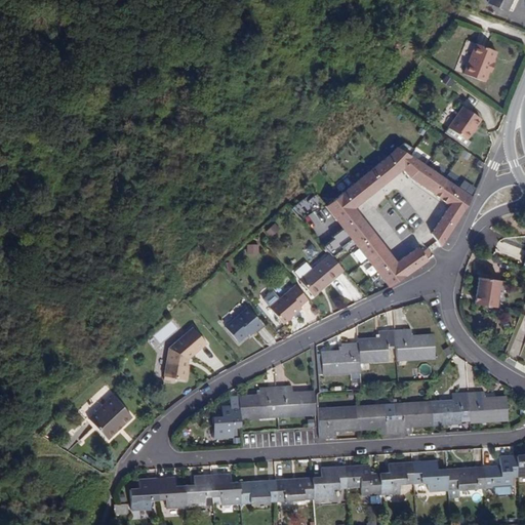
[(487,0),(487,2),(507,11),(512,0),(487,0)]
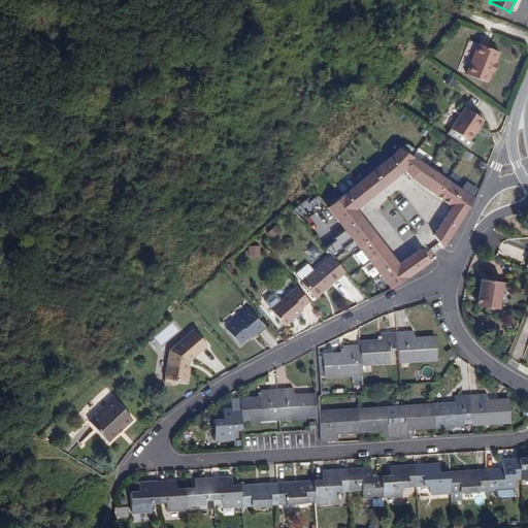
[(479,43),(468,74),(489,81),(493,71),(495,72),(498,63),(496,63),(500,52),(479,43)]
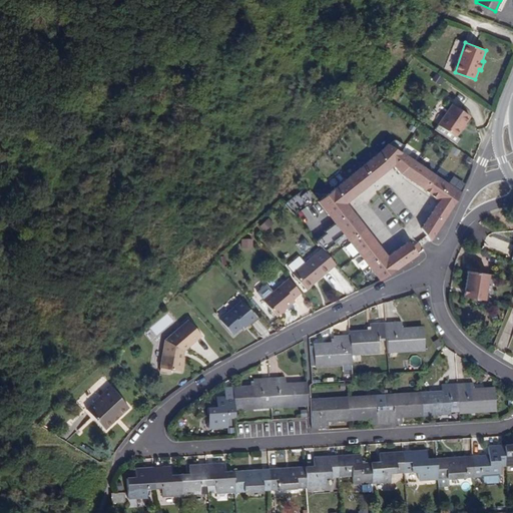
[(450,105),(436,125),(453,137),(468,117),(450,105)]
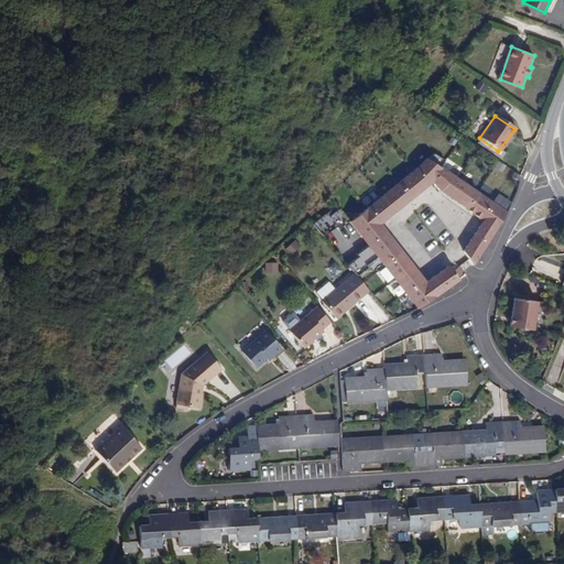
[(505,213),(506,210),(448,173),(453,166),(438,158),(435,161),(429,158),(350,223),(415,306),(464,274),(458,267),(452,271),(449,266),(425,282),(379,223),(431,181),(440,191),(481,223),(464,251),(473,262),(505,213)]
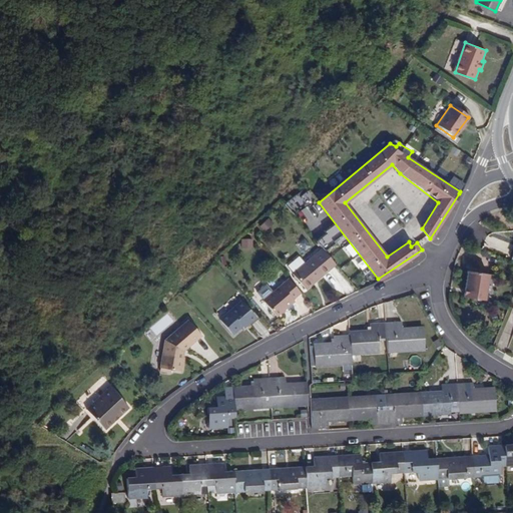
[(296,212),(307,204),(299,194),(289,202),(296,212)]
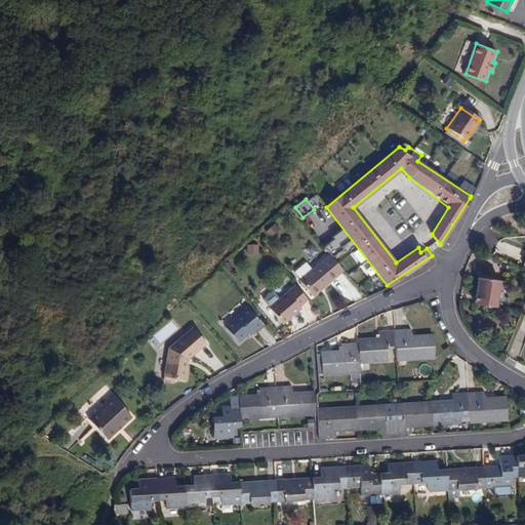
[(276,224),(267,232),(273,238),(282,230),(276,224)]
